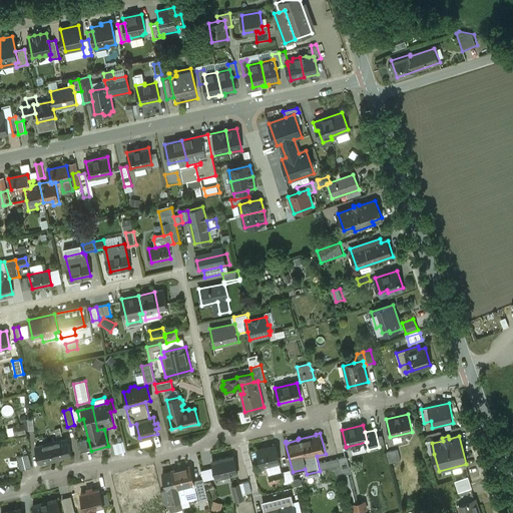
[(67,439),(51,443),(55,459),(71,455),(67,439)]
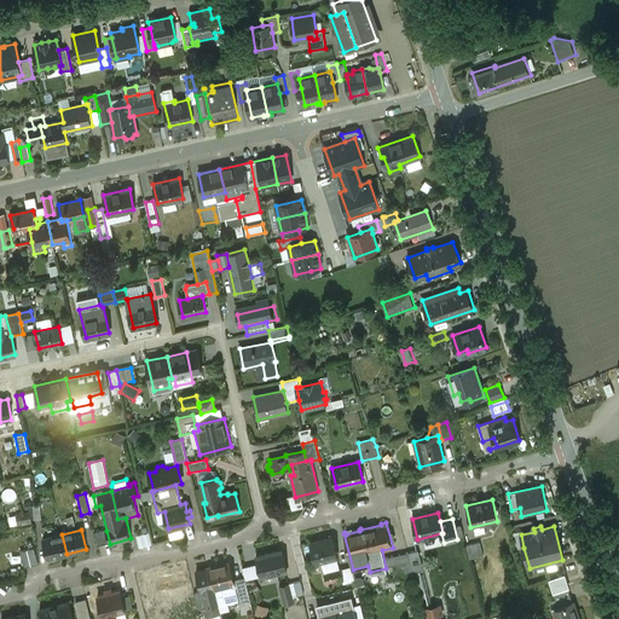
[(106,531),(94,533),(98,547),(110,544),(106,531)]
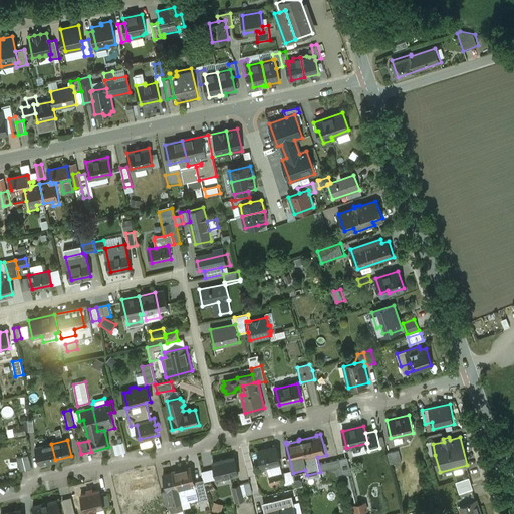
[(124,443),(114,444),(115,454),(125,453),(124,443)]
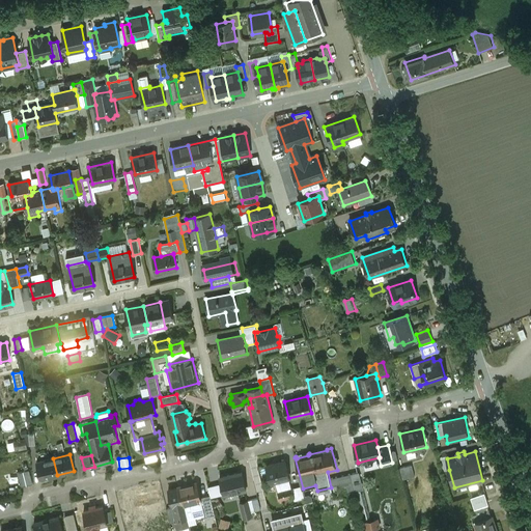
[(53,458),(36,462),(40,479),(57,475),(53,458)]
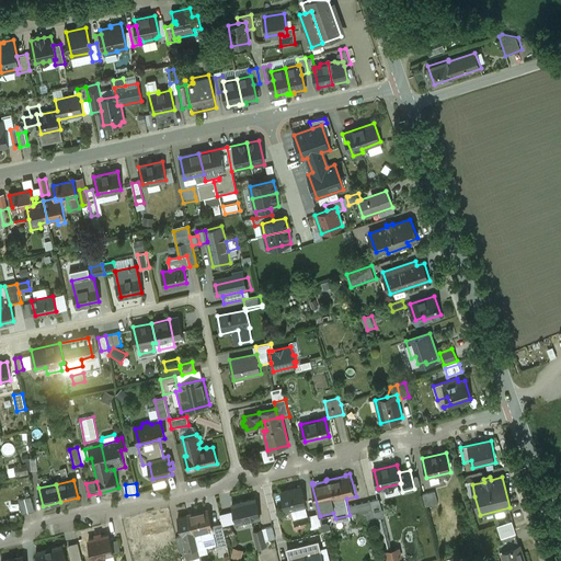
[(472,485),(466,487),(469,497),(474,496),(472,485)]
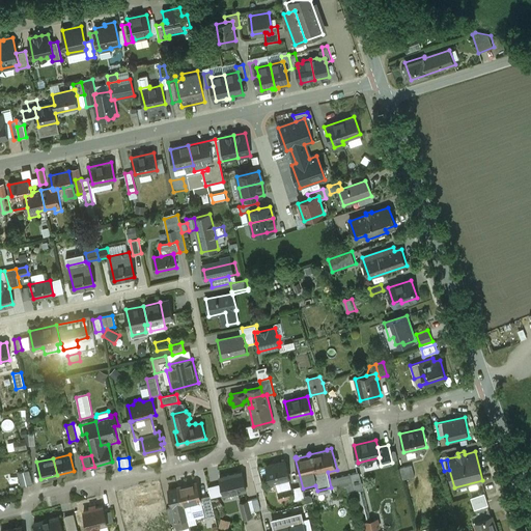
[(285,460),(267,466),(271,483),(276,481),(288,478),(289,478),(285,460)]
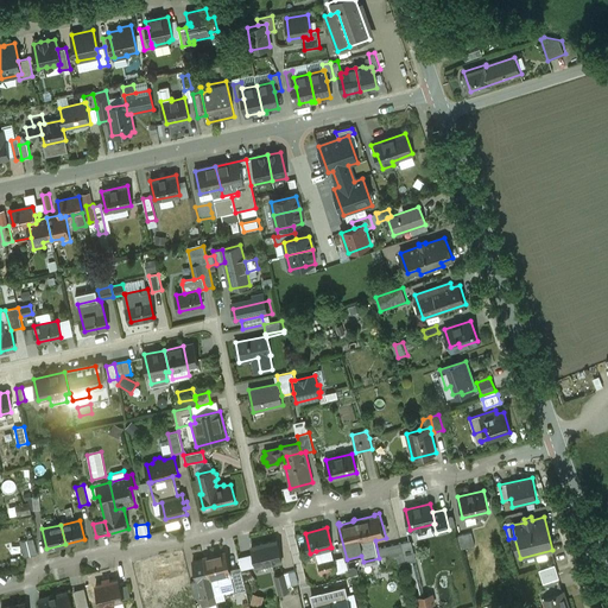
[(472,532),(458,536),(462,549),(475,545),(472,532)]
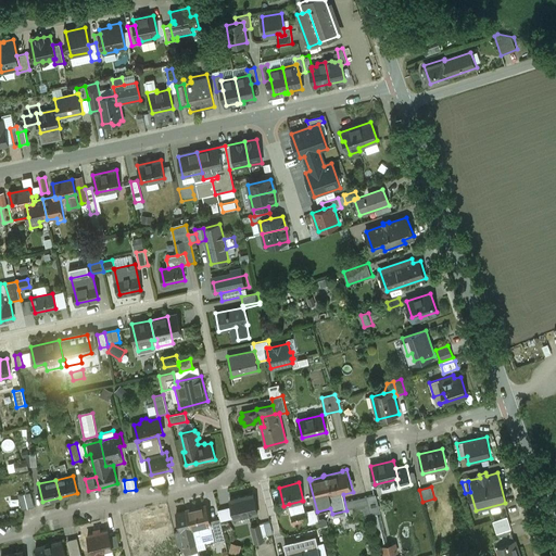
[(30,492),(19,495),(22,510),(34,507),(30,492)]
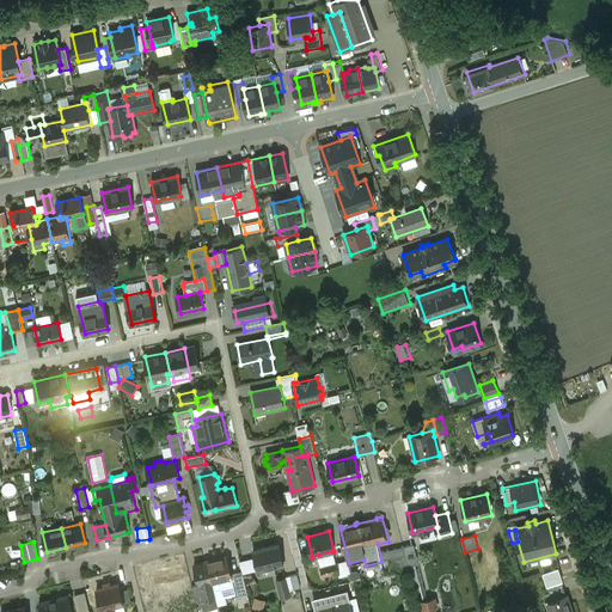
[(415,543),(404,546),(408,560),(409,567),(420,564),(415,543)]
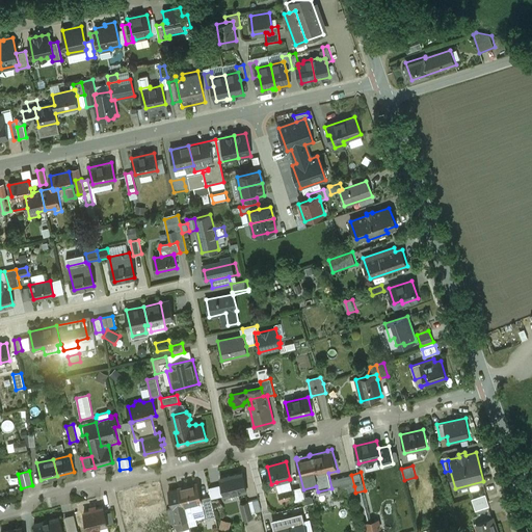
[(242,473),(220,478),(224,496),(239,491),(239,494),(246,493),(242,473)]
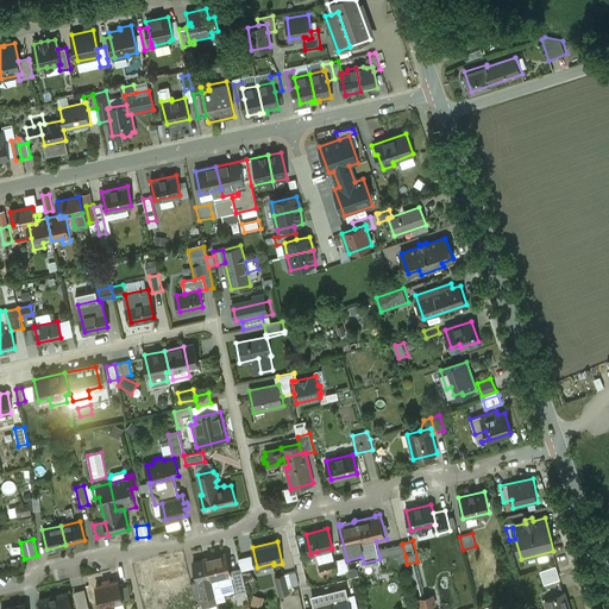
[(402,544),(381,548),(384,563),(406,557),(402,544)]
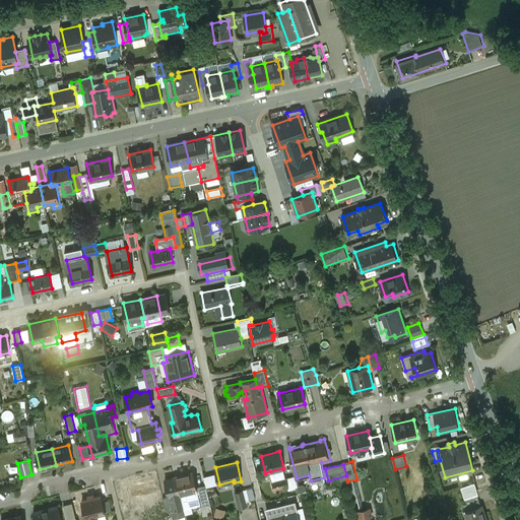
[(282,468),(270,471),(273,481),(285,478),(282,468)]
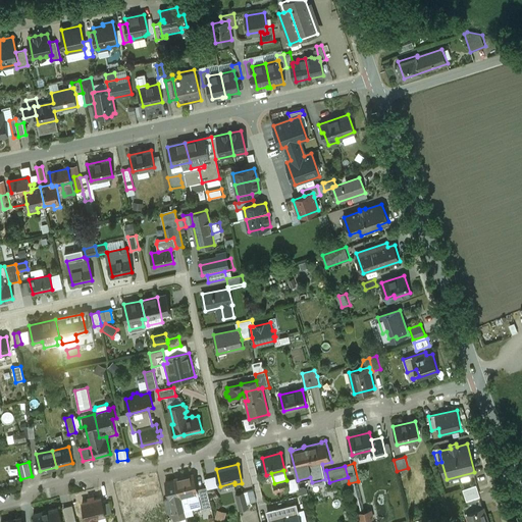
[(193,475),(175,479),(179,496),(181,496),(185,509),(199,505),(201,505),(197,489),(193,475)]
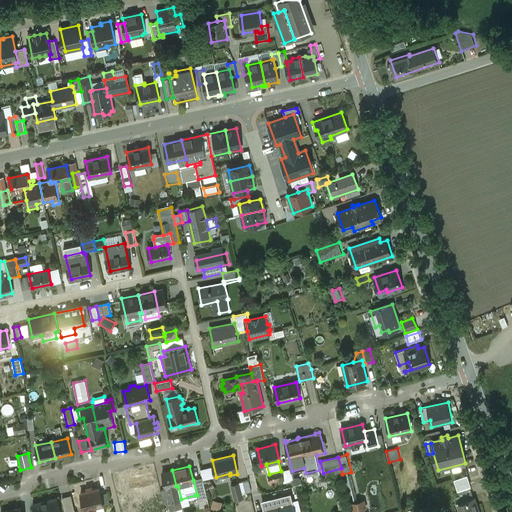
[(176,486),(172,470),(162,473),(166,490),(168,489),(171,503),(169,503),(170,509),(182,506),(181,499),(178,486),(176,486)]
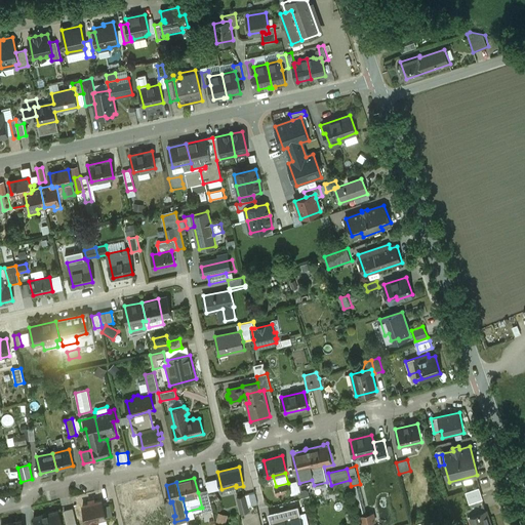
[(276,486),(275,486),(277,494),(279,494),(280,498),(291,495),(288,483),(276,486)]
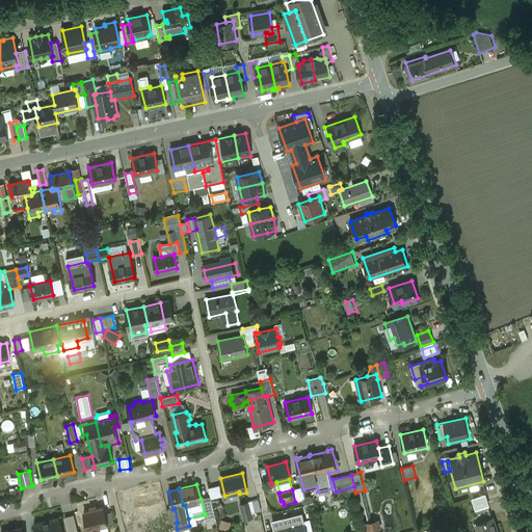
[(155,495),(136,499),(140,513),(149,511),(150,514),(159,511),(155,495)]
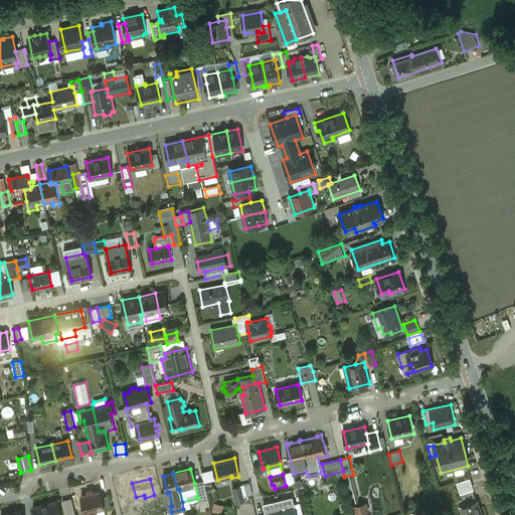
[(469,479),(458,483),(461,493),(473,489),(469,479)]
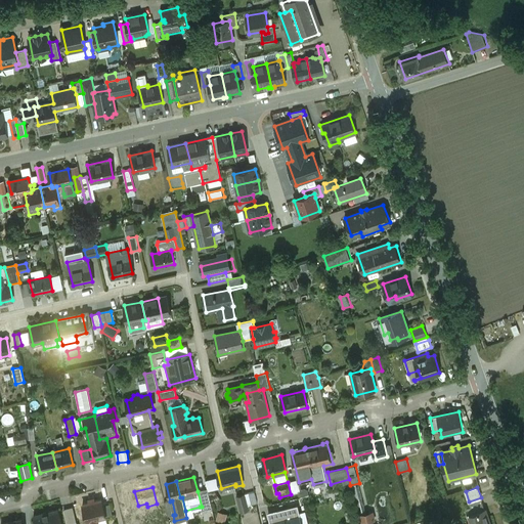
[(207,489),(198,491),(202,507),(200,507),(201,510),(212,507),(207,489)]
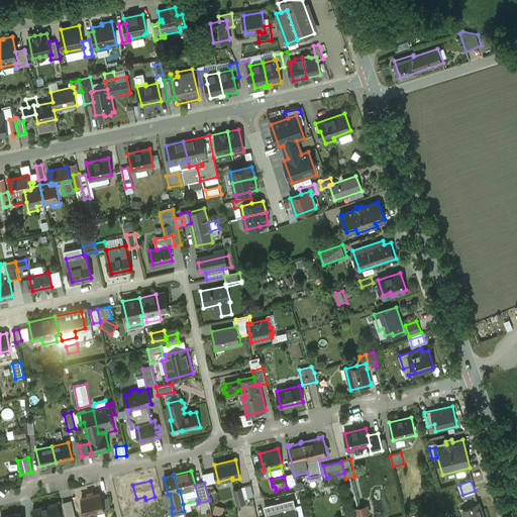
[(250,486),(244,487),(247,499),(253,497),(250,486)]
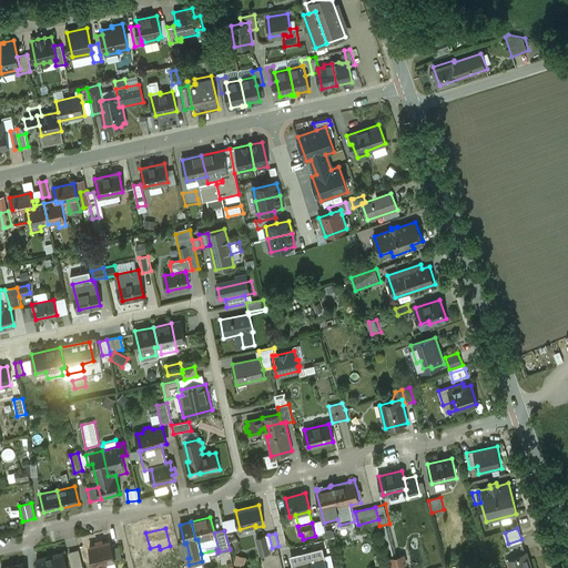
[(264,536),(255,539),(261,556),(269,554),(264,536)]
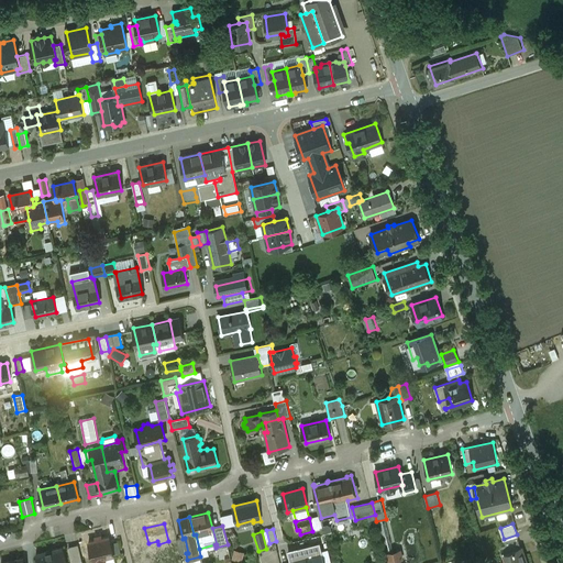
[(517,534),(504,539),(506,544),(519,542),(517,534)]
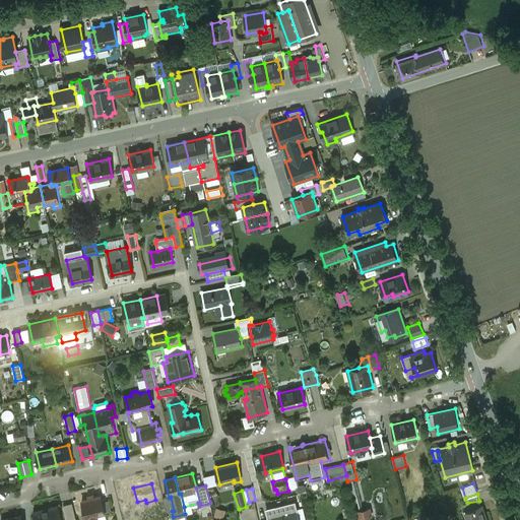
[(101,496),(82,501),(86,518),(87,518),(87,519),(98,519),(96,515),(105,513),(101,496)]
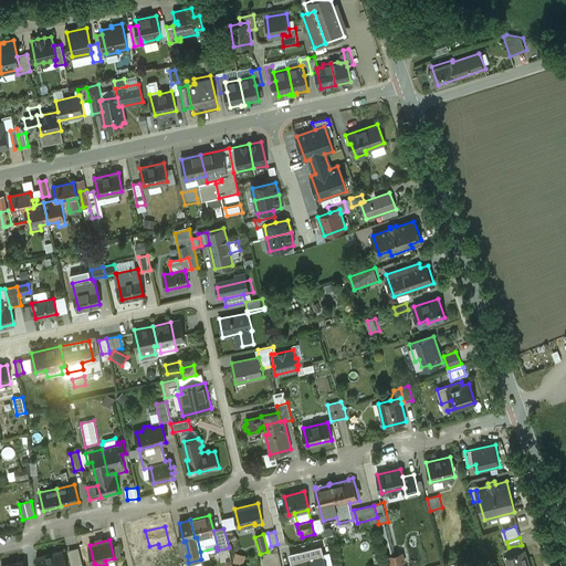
[(184,542),(178,543),(181,558),(187,556),(189,556),(186,541),(184,542)]
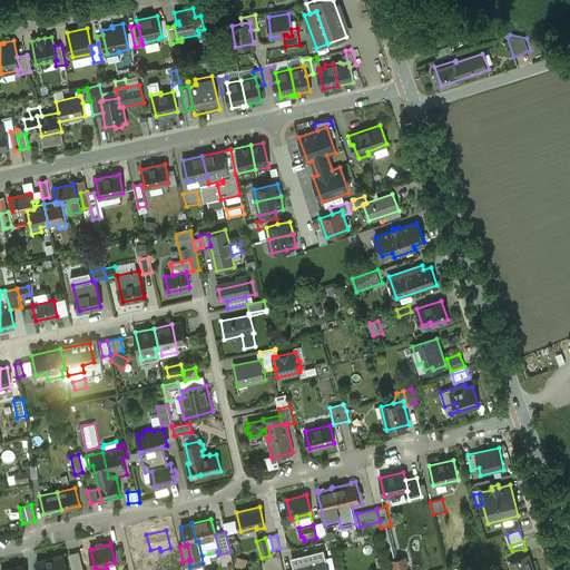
[(512,551),(508,552),(510,559),(508,560),(511,569),(532,569),(526,549),(512,551)]
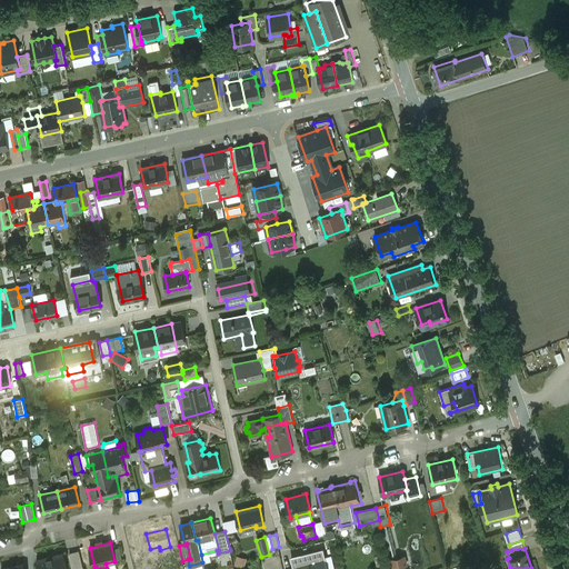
[(292,568),(328,568),(323,549),(290,557),(292,568)]
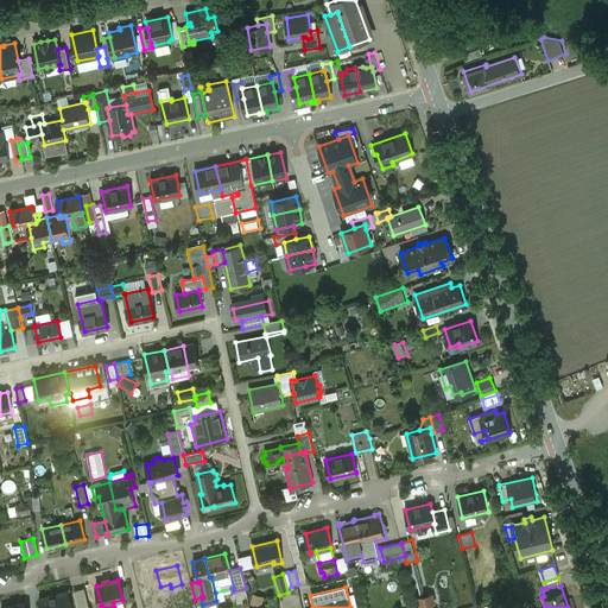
[(157,588),(147,590),(150,601),(151,607),(162,607),(157,588)]
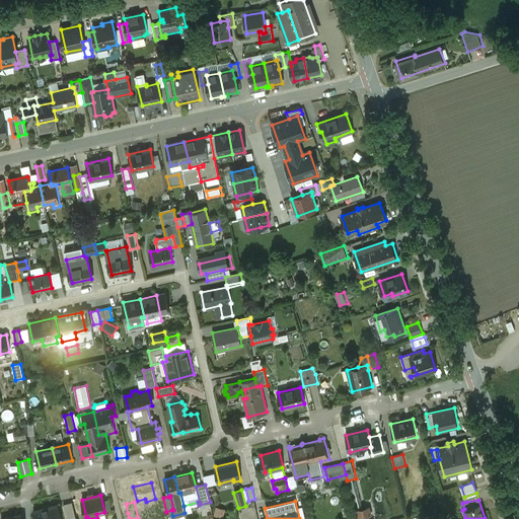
[(72,503),(64,505),(67,518),(70,518),(76,518),(72,503)]
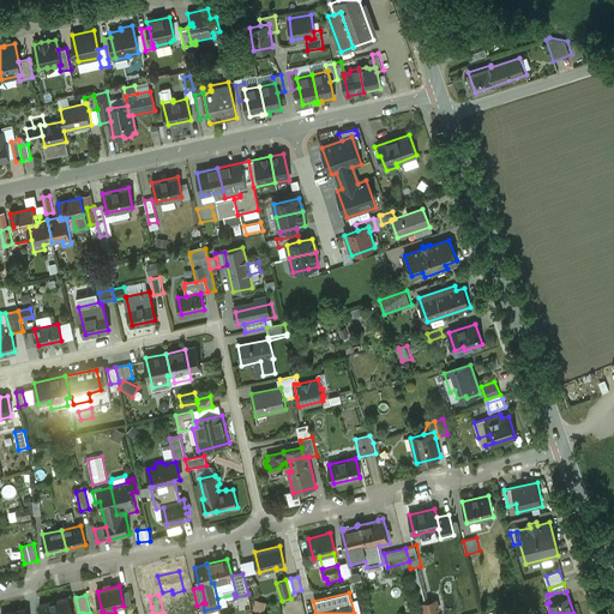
[(71,613),(68,599),(40,605),(41,613),(71,613)]
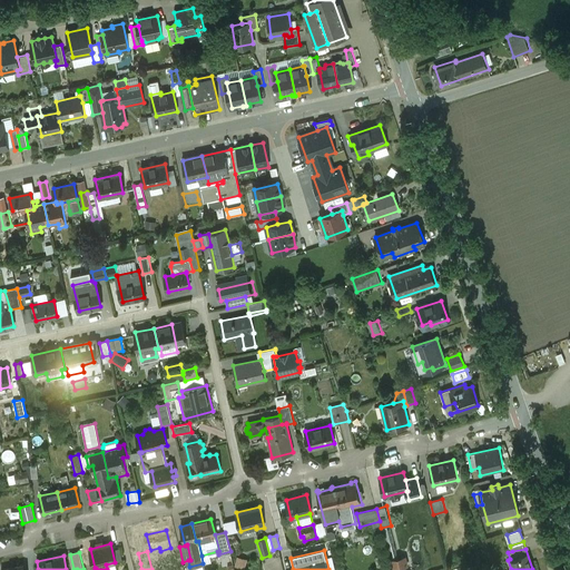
[(393,569),(410,567),(408,556),(392,559),(393,569)]
